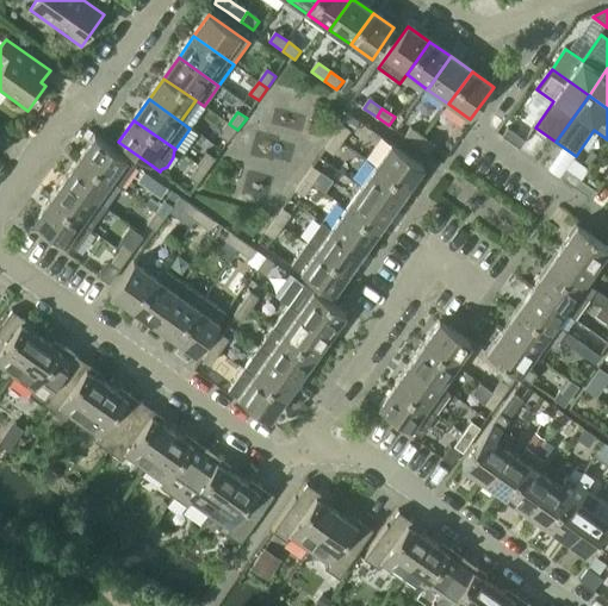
[(219,137),(229,143),(237,130),(229,124),(219,137)]
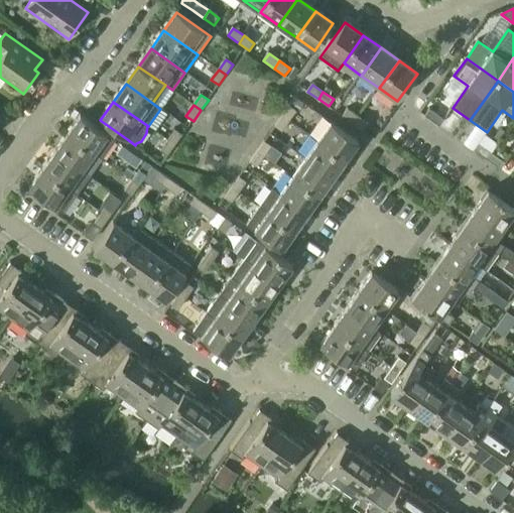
[(290,106),(282,117),(290,122),(297,112),(290,106)]
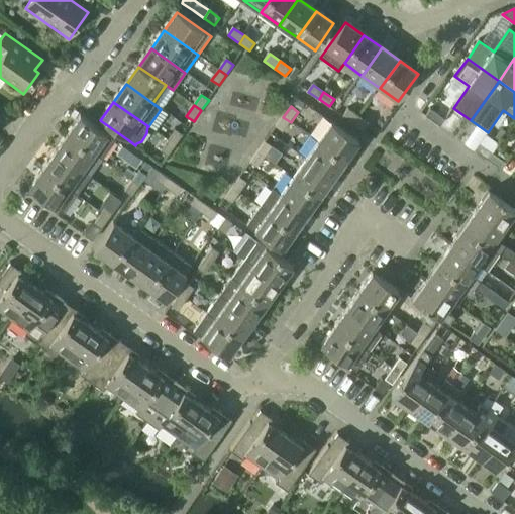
[(343,117),(354,124),(359,117),(348,109),(343,117)]
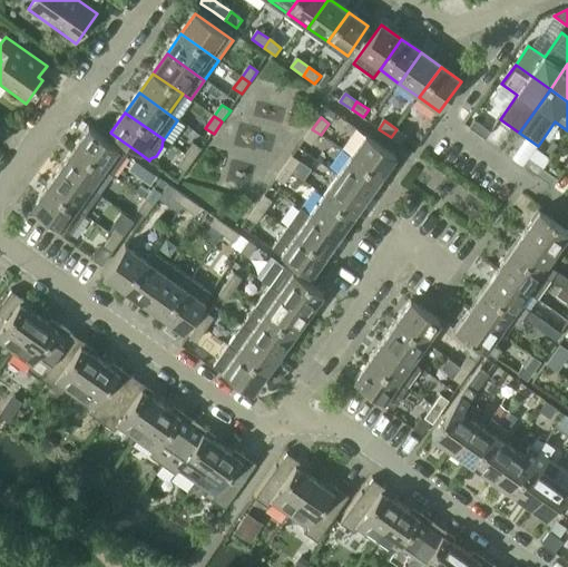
[(470,128),(487,139),(491,133),(476,121),(470,128)]
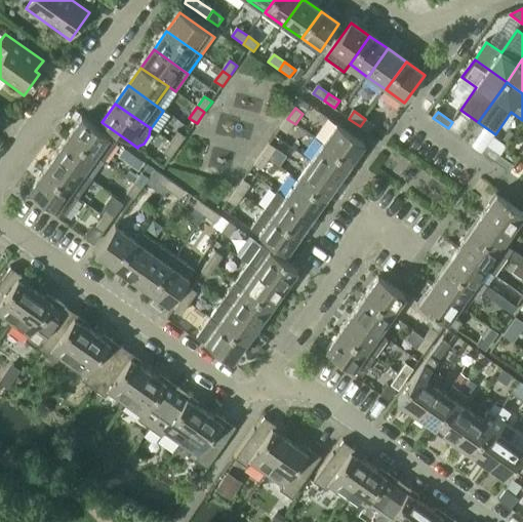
[(69,137),(105,162),(118,144),(82,118),(69,137)]
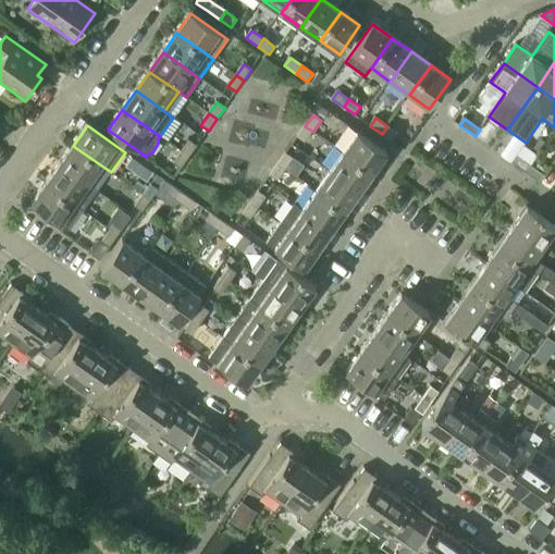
[(305,126),(297,137),(305,143),(313,132),(305,126)]
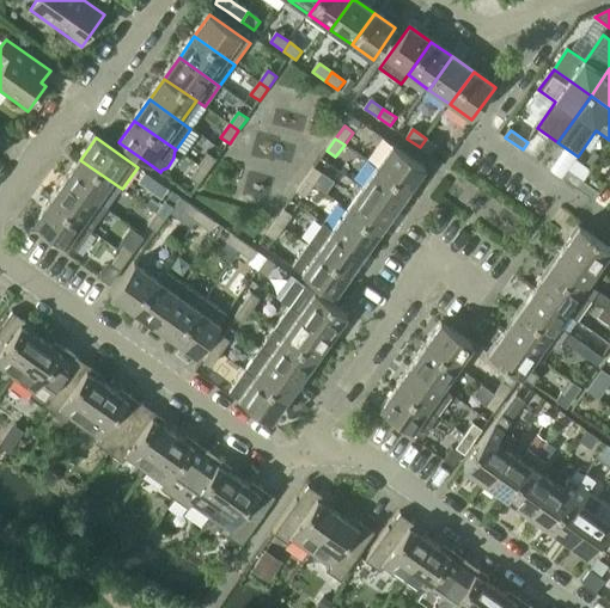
[(426,139),(420,147),(432,155),(438,147),(426,139)]
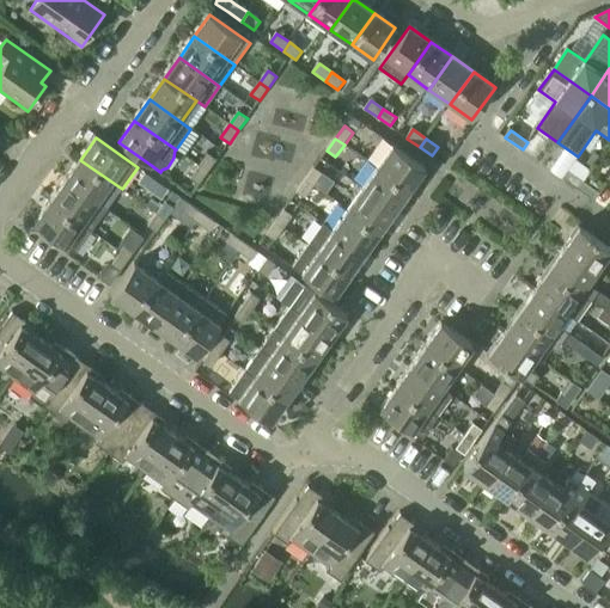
[(378,169),(409,190),(425,169),(392,146),(378,167),(378,169)]
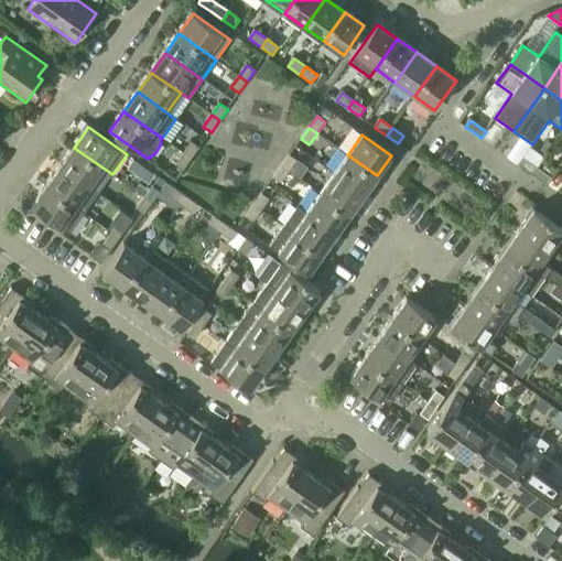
[(544,138),(536,150),(546,158),(554,146),(544,138)]
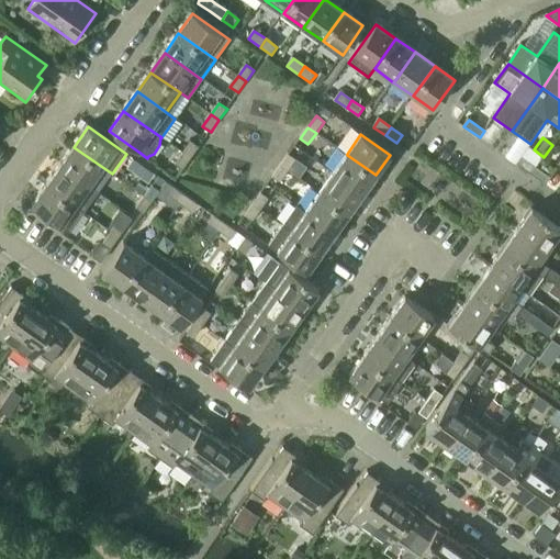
[(191,142),(183,153),(191,158),(199,147),(191,142)]
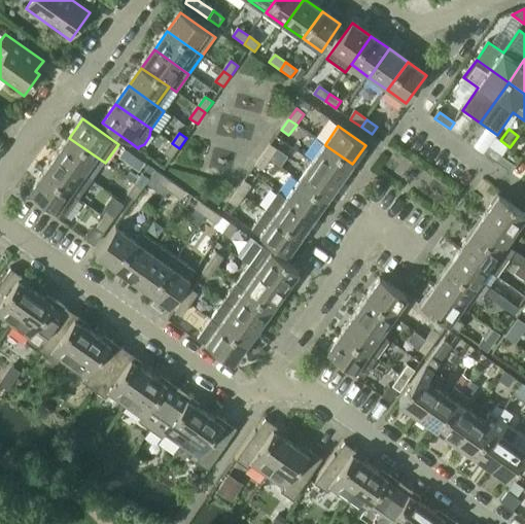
[(57,155),(92,181),(105,163),(69,138),(56,155),(57,155)]
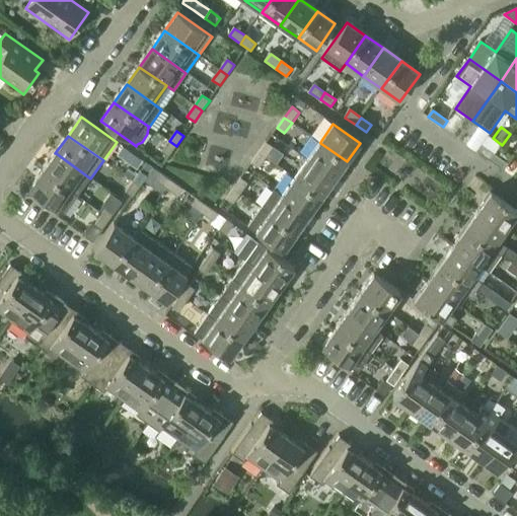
[(161,152),(169,157),(176,146),(169,141),(161,152)]
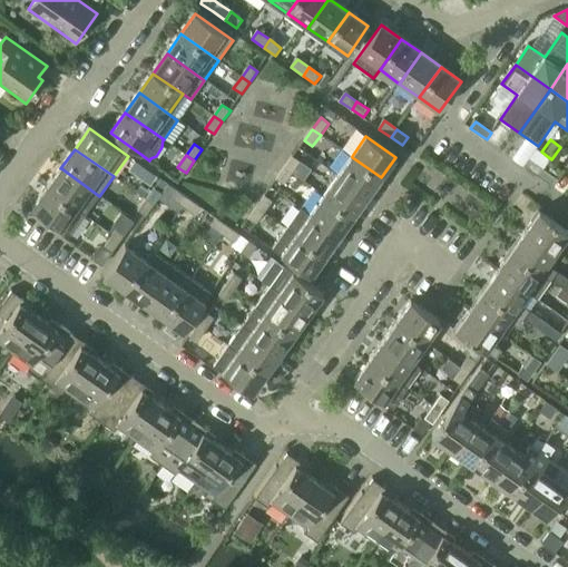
[(339,177),(368,197),(381,177),(352,157),(352,156),(338,176),(339,177)]
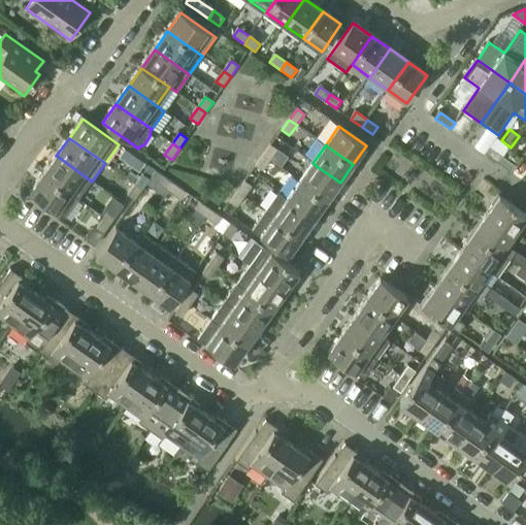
[(271,145),(263,156),(264,156),(271,161),(278,151),(271,145)]
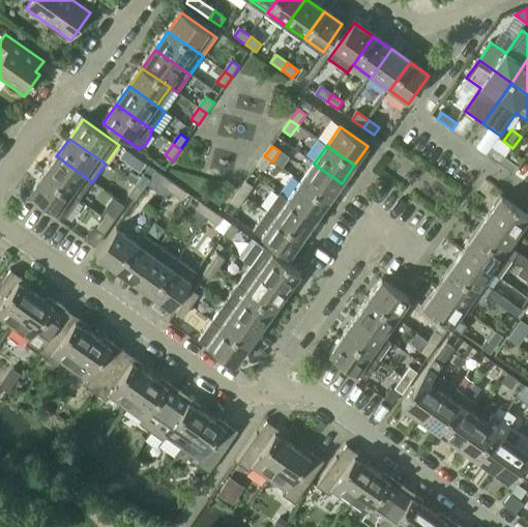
[(487,154),(501,165),(505,157),(491,147),(487,154)]
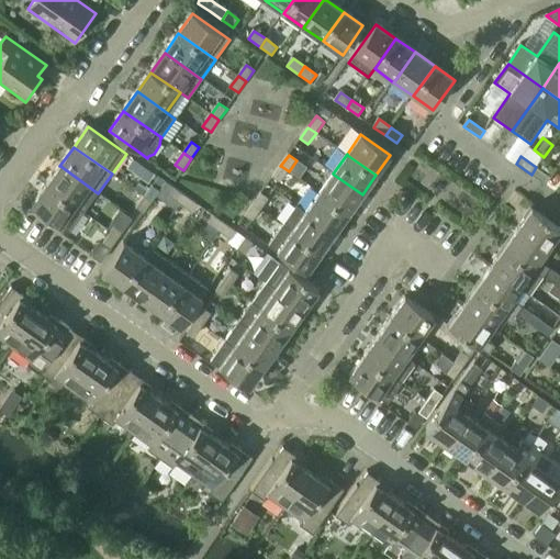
[(46,186),(84,213),(98,193),(60,166),(59,166),(46,186)]
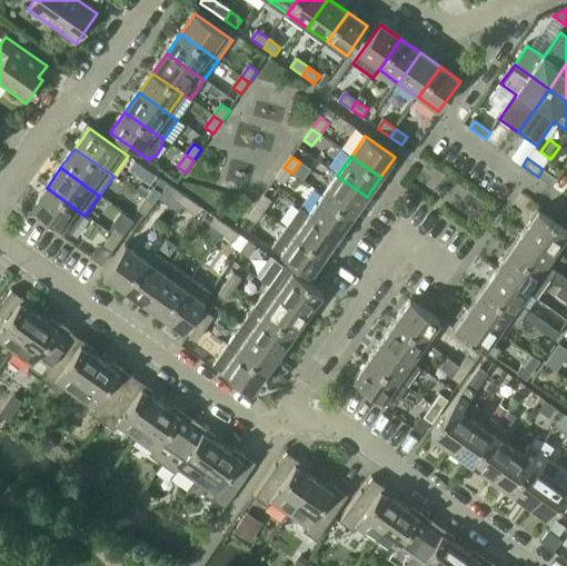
[(284,168),(276,180),(284,186),(292,174),(285,168),(284,168)]
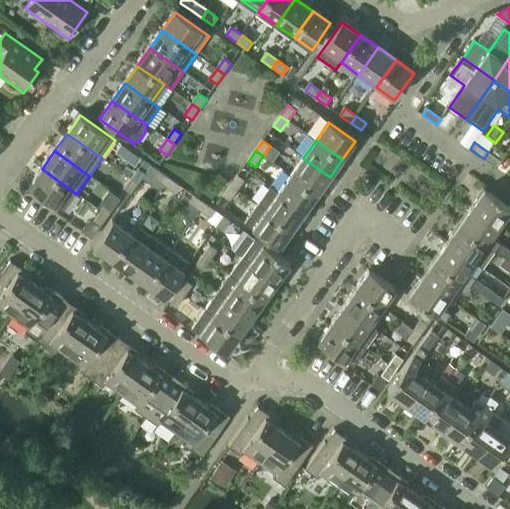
[(484,159),(497,168),(502,162),(488,152),(484,159)]
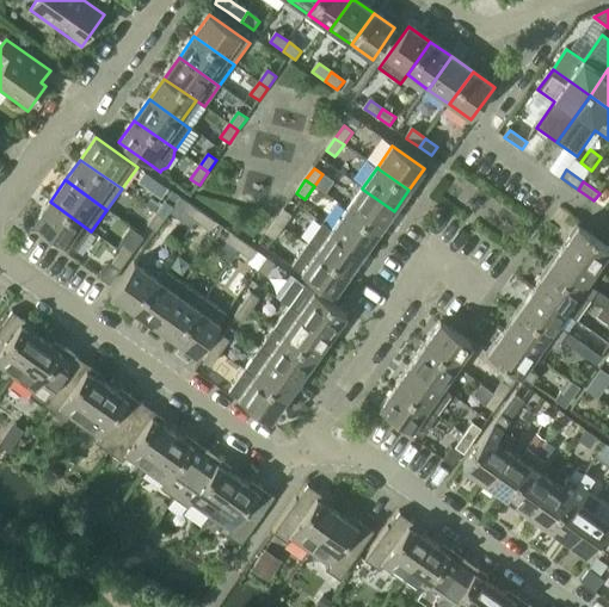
[(348,210),(380,231),(394,211),(363,190),(362,189),(348,210)]
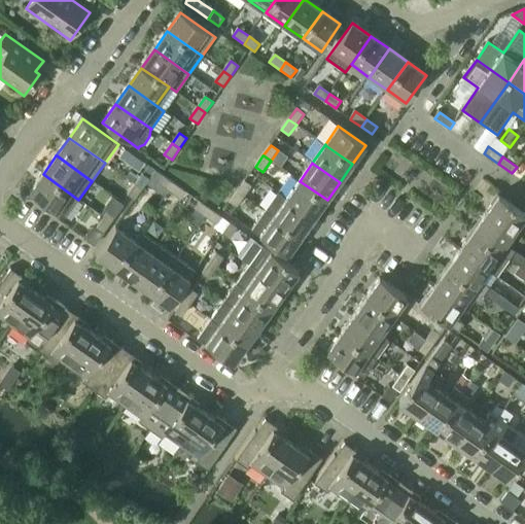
[(149,167),(143,174),(150,179),(156,171),(149,166),(149,167)]
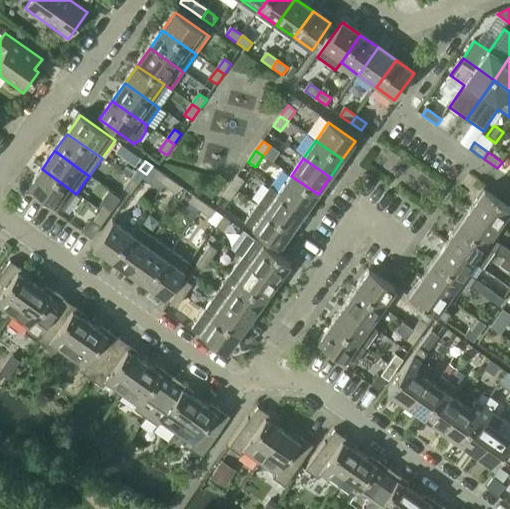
[(123,173),(131,179),(135,173),(127,167),(123,173)]
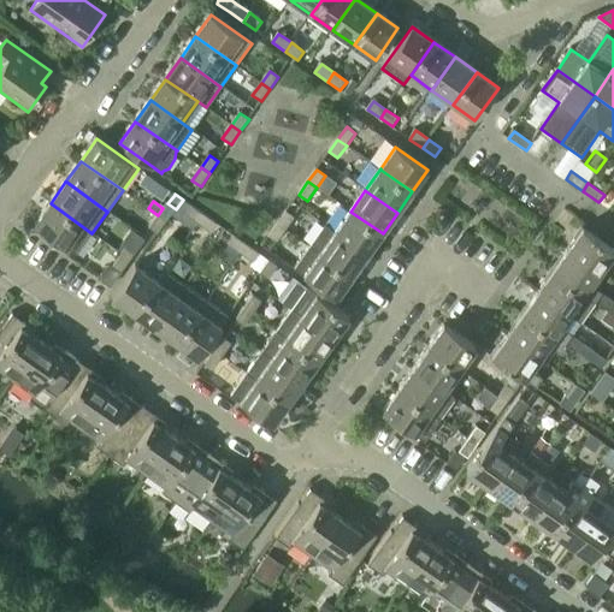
[(77,255),(92,233),(51,203),(35,225),(77,255)]
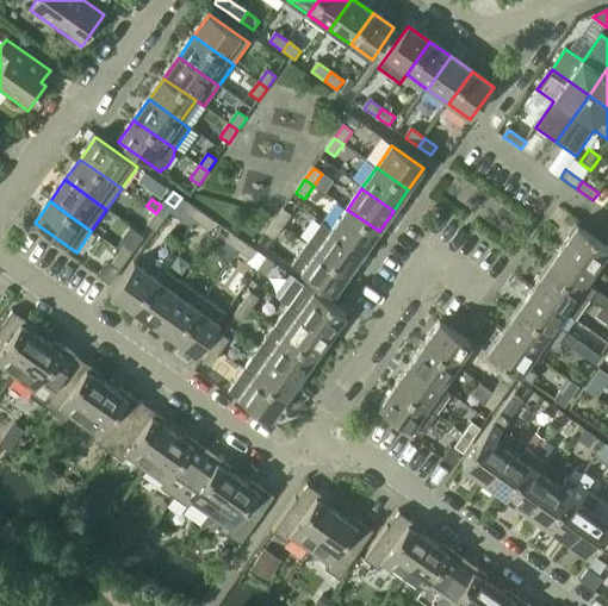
[(156,213),(157,214),(166,219),(174,207),(166,201),(161,206),(156,213)]
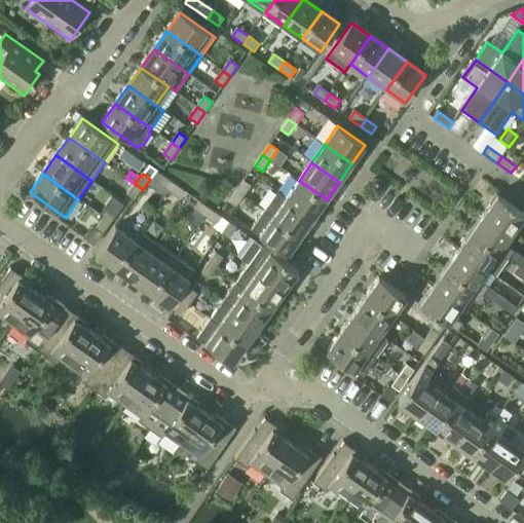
[(158,184),(170,192),(175,184),(163,177),(158,184)]
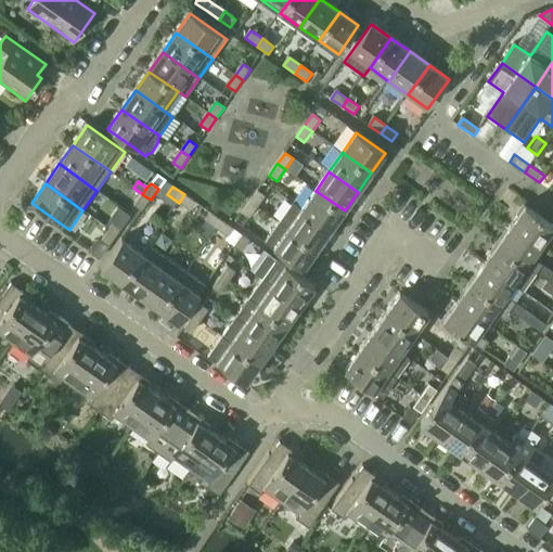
[(258,191),(249,202),(258,207),(266,196),(258,191)]
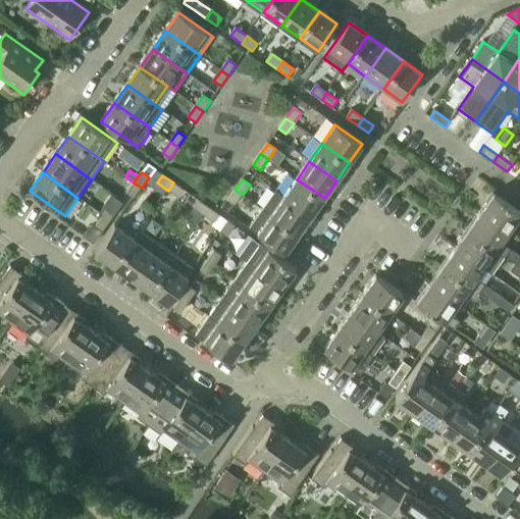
[(297,179),(283,197),(311,216),(324,198),(297,179)]
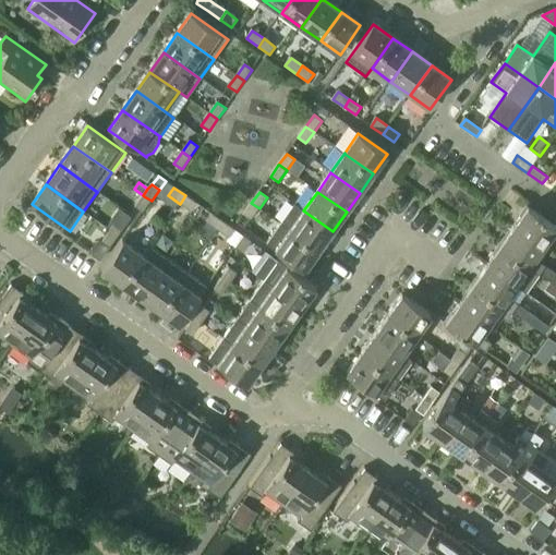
[(135,207),(139,209),(143,213),(152,201),(144,196),(143,195),(135,207)]
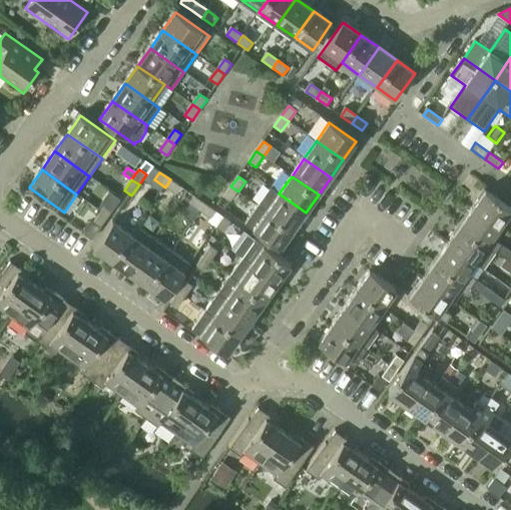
[(170,179),(165,187),(175,194),(181,187),(170,179)]
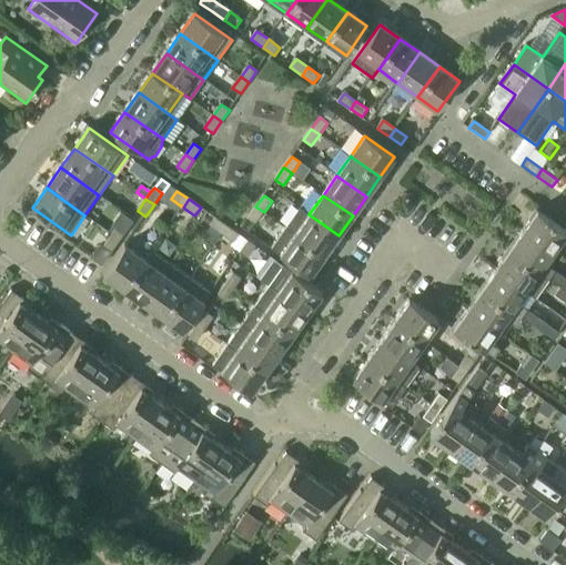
[(255,207),(248,218),(255,224),(264,212),(255,207)]
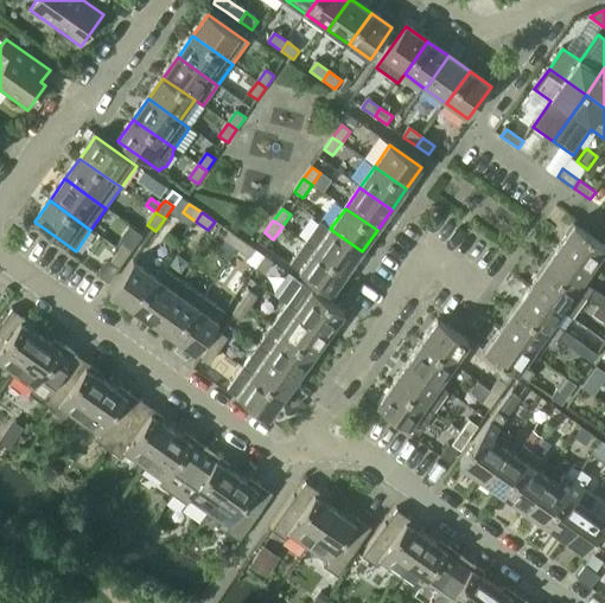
[(306,244),(348,273),(362,251),(330,229),(320,223),(306,244)]
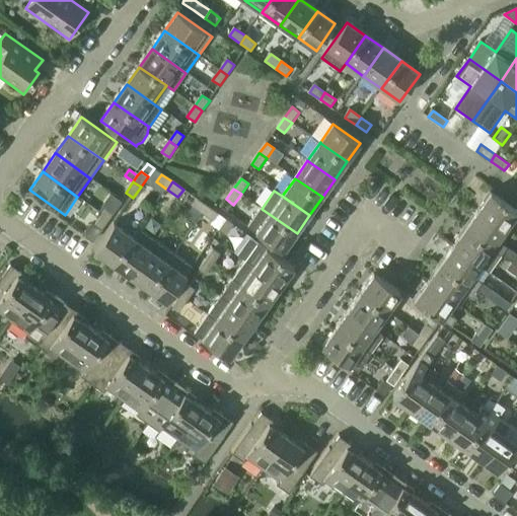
[(478,211),(507,231),(513,221),(516,223),(516,212),(491,194),(478,211)]
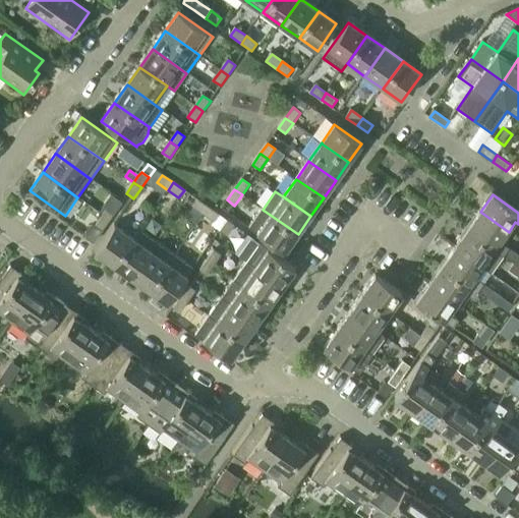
[(192,208),(197,211),(204,216),(210,208),(198,199),(192,208)]
